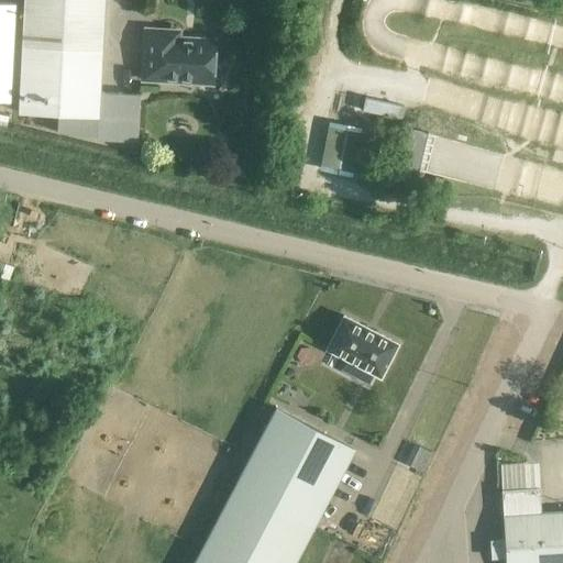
[(136,142),(139,95),(100,92),(105,0),(22,0),(20,45),(17,112),(56,114),(56,133),(98,135),(98,140),(136,142)]
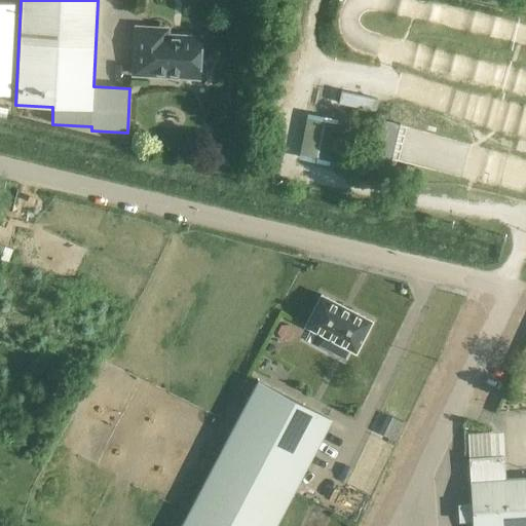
[(0,1),(0,94),(9,95),(14,2),(0,1)]
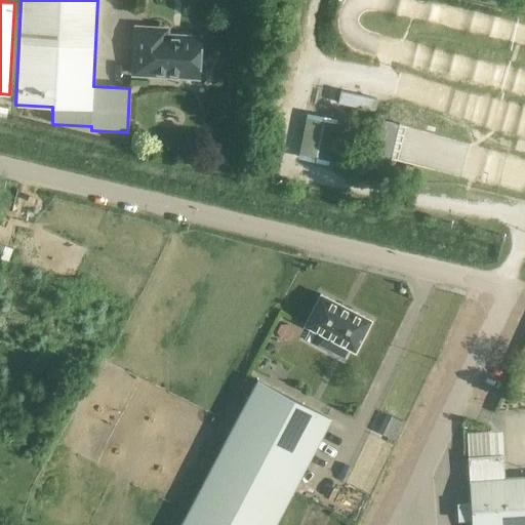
[(135,27),(133,73),(198,77),(200,37),(185,36),(184,40),(168,39),(168,29),(135,27)]
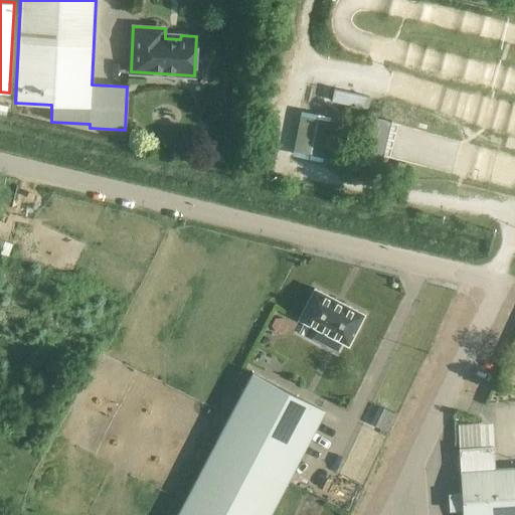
[(439,159),(441,129),(393,127),(392,156),(439,159)]
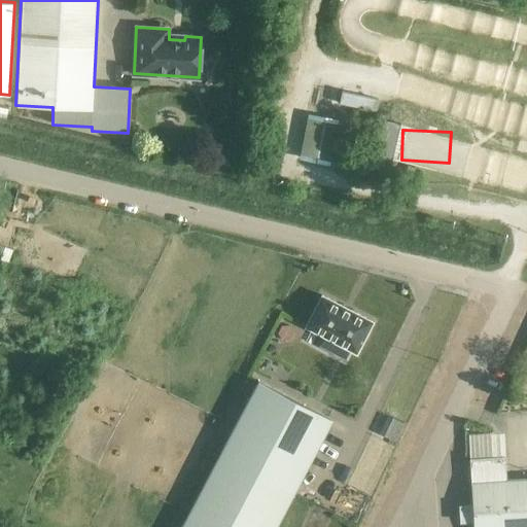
[(321,295),(305,326),(356,353),(373,321),(321,295)]
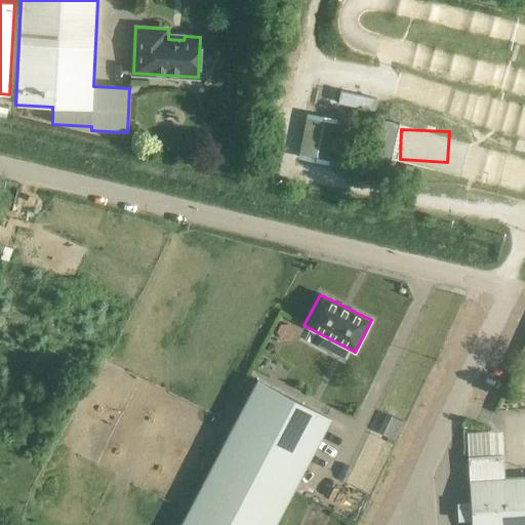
[(274,524),(330,417),(257,379),(179,524),(274,524)]
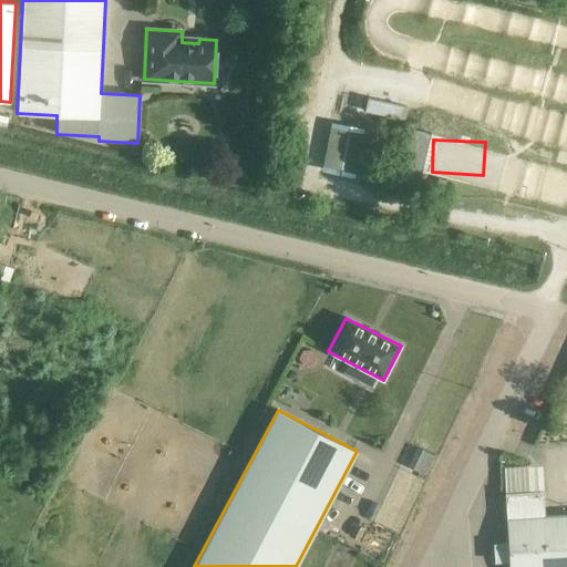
[(423,474),(433,454),(421,449),(411,467),(423,474)]
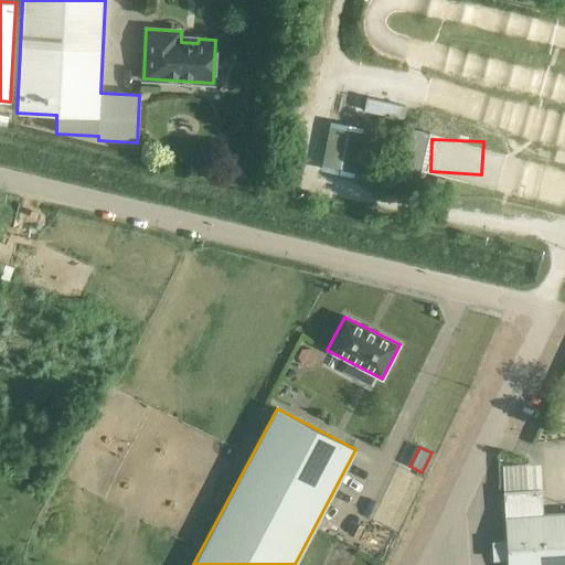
[(564,564),(564,512),(528,514),(526,492),(503,493),(505,542),(496,542),(492,546),(493,555),(497,558),(507,558),(507,564),(564,564)]
